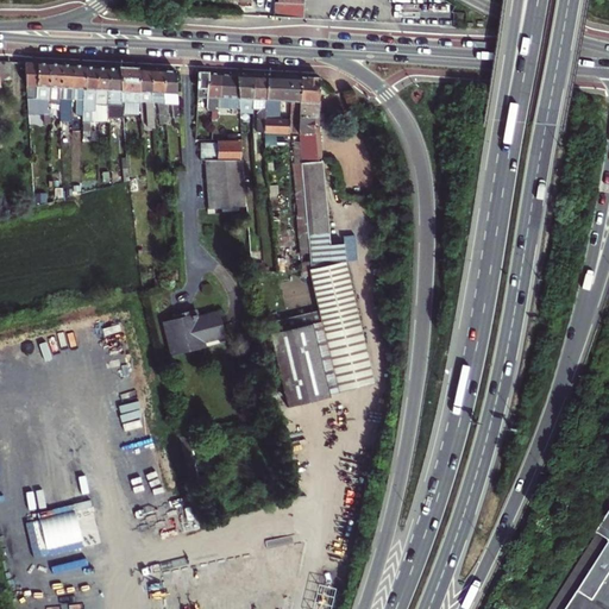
[(305,19),(305,0),(275,0),(274,17),(305,19)]
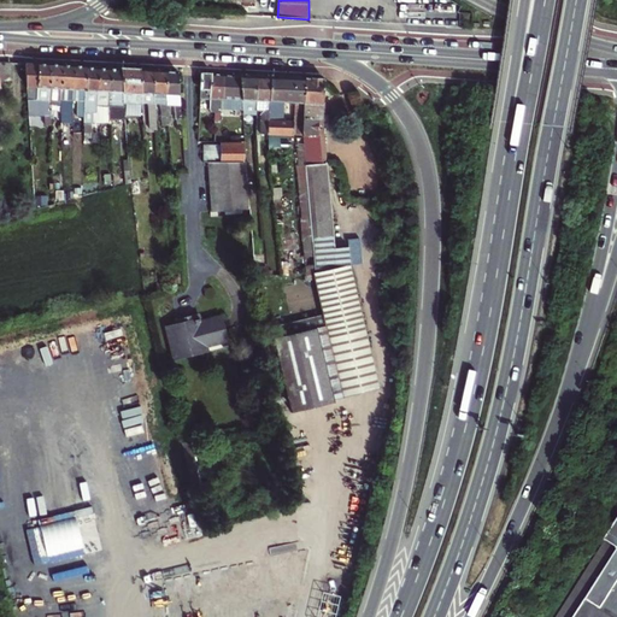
[(0,63),(0,88),(1,88),(1,82),(11,81),(9,64),(0,63)]
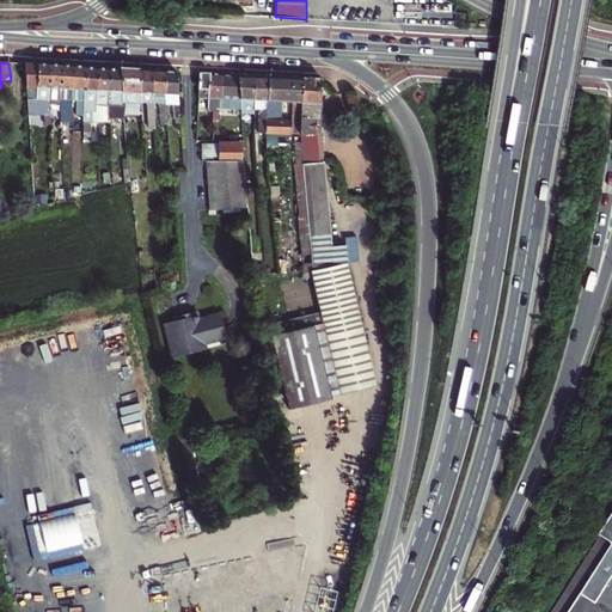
[(53,65),(26,63),(30,116),(46,116),(46,126),(53,126),(51,115),(51,105),(51,99),(50,98),(53,65)]
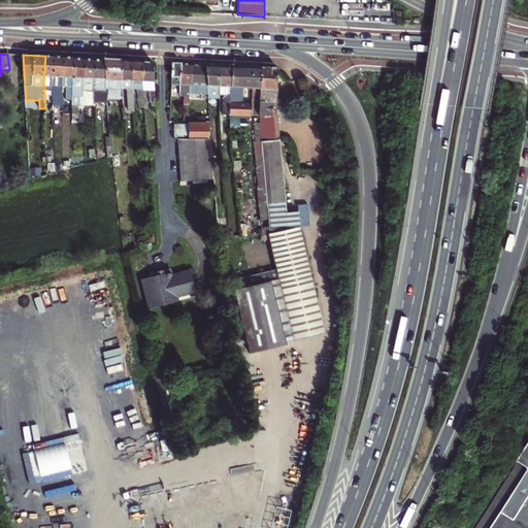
[(55,57),(45,56),(43,85),(44,86),(44,91),(53,91),(53,86),(55,57)]
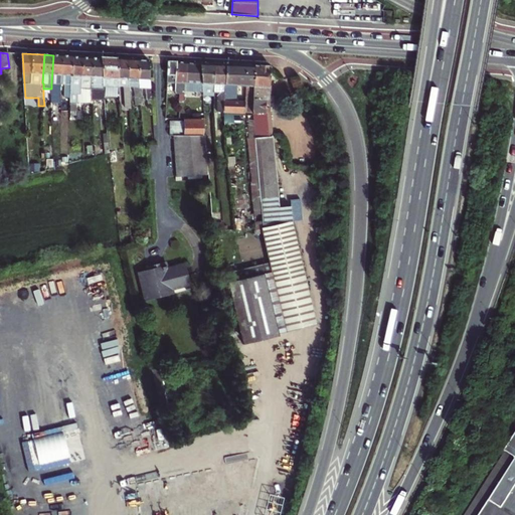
[(64,55),(53,55),(51,83),(51,89),(52,109),(62,109),(63,83),(64,55)]
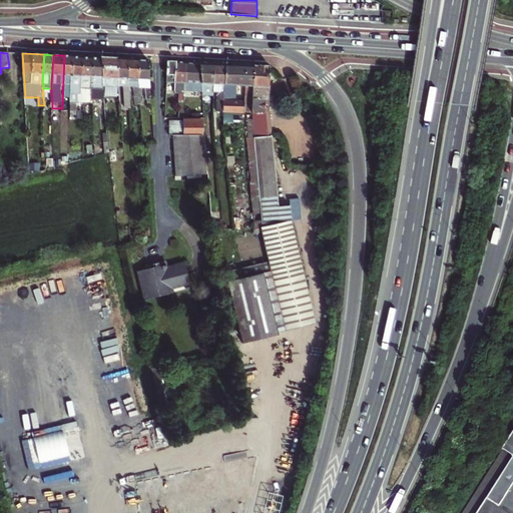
[(72,56),(64,55),(63,83),(66,83),(66,103),(71,103),(72,56)]
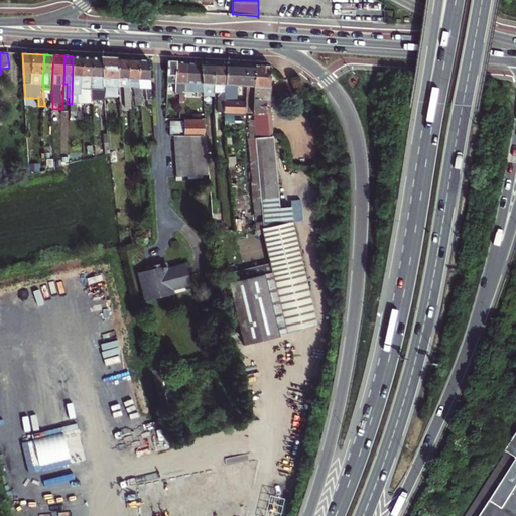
[(83,56),(73,56),(72,104),(71,117),(78,118),(78,105),(85,105),(85,94),(83,94),(83,56)]
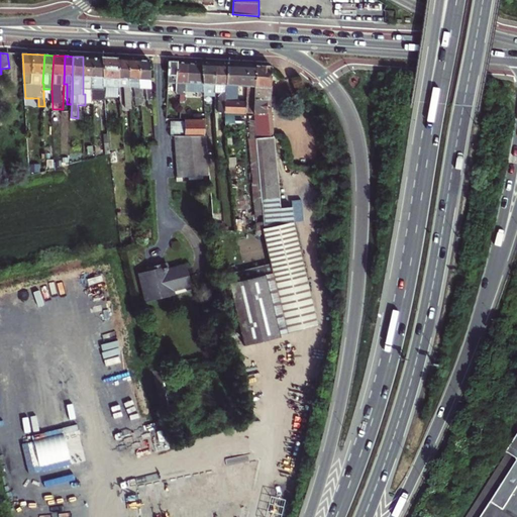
[(94,58),(83,57),(83,94),(85,94),(85,105),(93,106),(93,99),(94,58)]
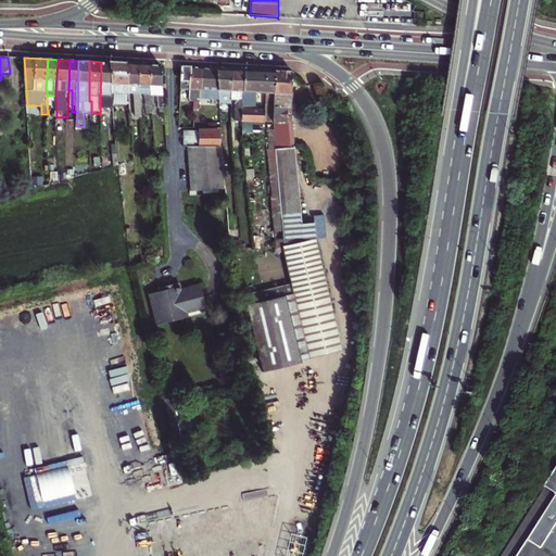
[(111,62),(101,62),(100,106),(113,106),(112,92),(111,62)]
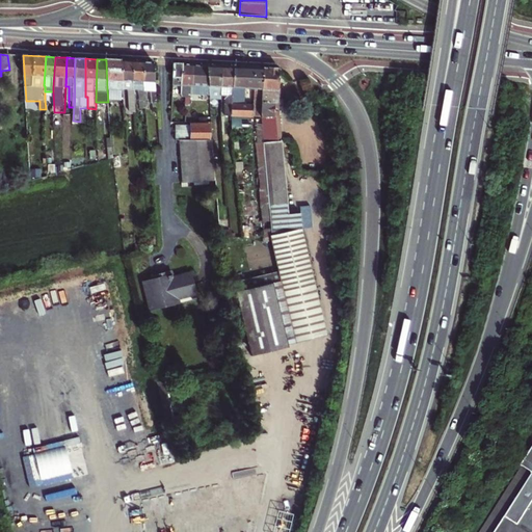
[(122,60),(106,59),(107,88),(120,89),(120,92),(118,92),(118,103),(125,103),(124,89),(122,60)]
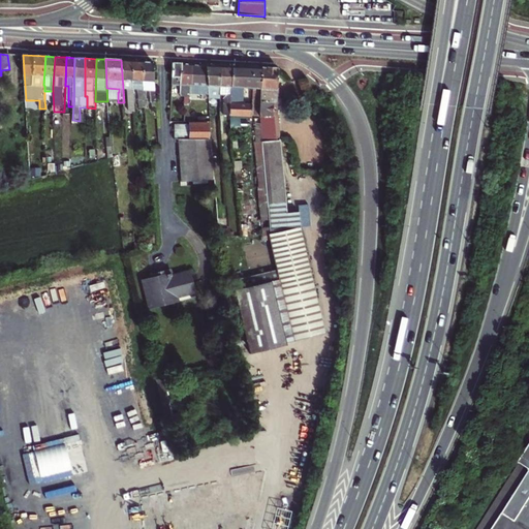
[(131,61),(121,60),(123,89),(133,89),(131,61)]
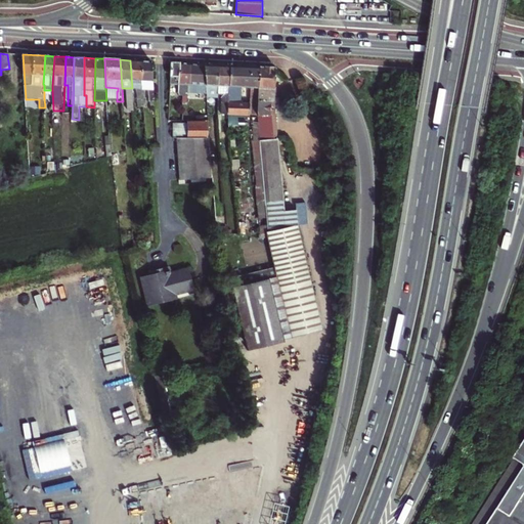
[(141,60),(130,60),(132,88),(138,89),(140,106),(144,106),(143,89),(141,60)]
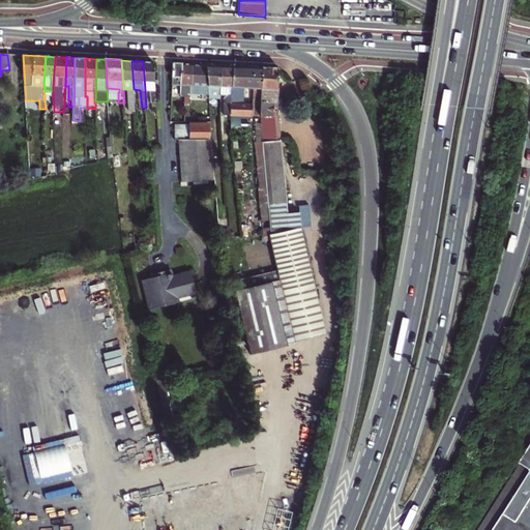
[(143,61),(145,90),(150,90),(151,102),(153,104),(153,108),(156,108),(153,62),(143,61)]
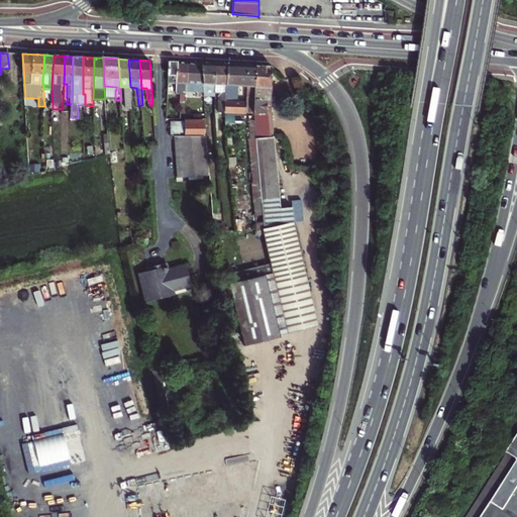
[(187,83),(188,63),(170,62),(168,82),(175,82),(187,83)]
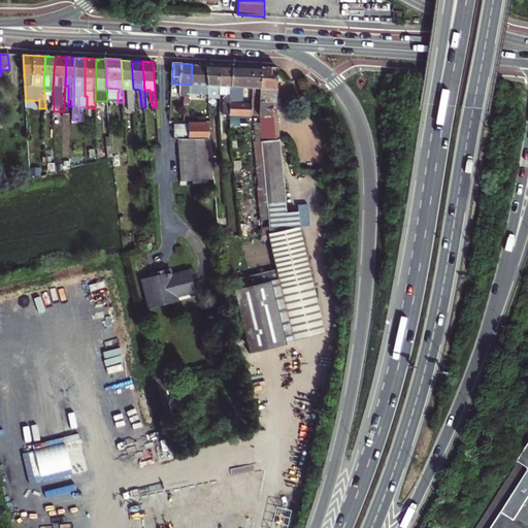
[(192,64),(191,85),(178,84),(178,96),(190,96),(190,94),(208,94),(206,65),(192,64)]
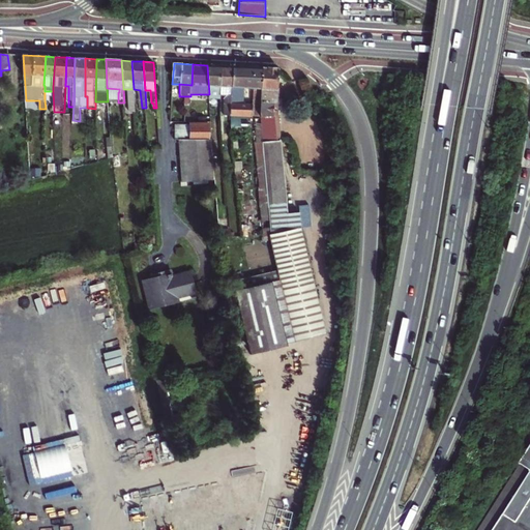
[(222,95),(222,66),(207,65),(209,94),(209,97),(222,97),(222,95)]
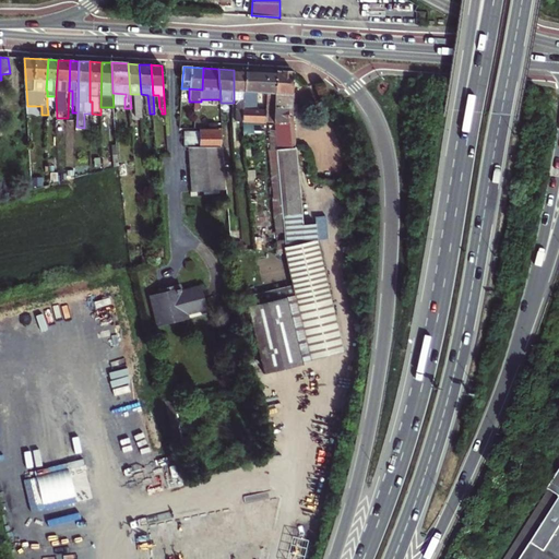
[(246,70),(234,70),(234,100),(238,100),(237,121),(245,121),(246,70)]
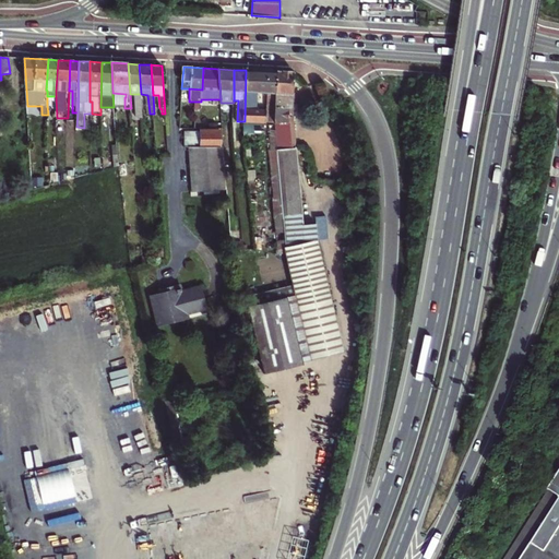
[(277,72),(246,70),(245,121),(245,133),(262,134),(262,123),(268,123),(268,109),(251,109),(251,93),(276,94),(277,72)]
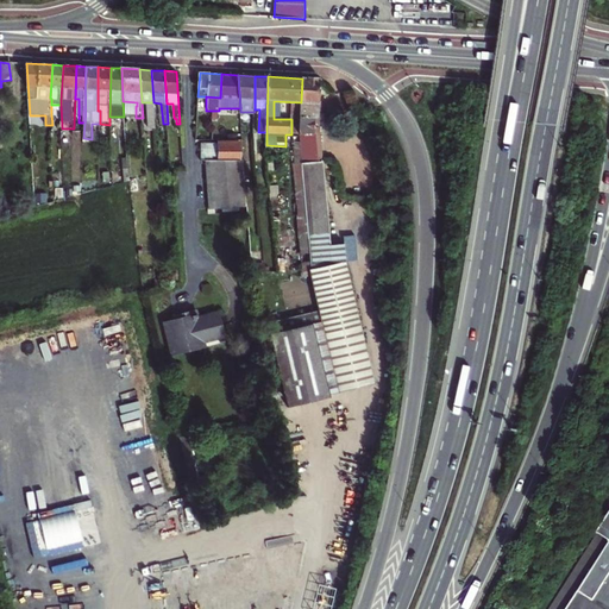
[(302,79),(301,102),(300,135),(320,133),(320,119),(322,115),(320,114),(321,102),(320,102),(320,80),(302,79)]
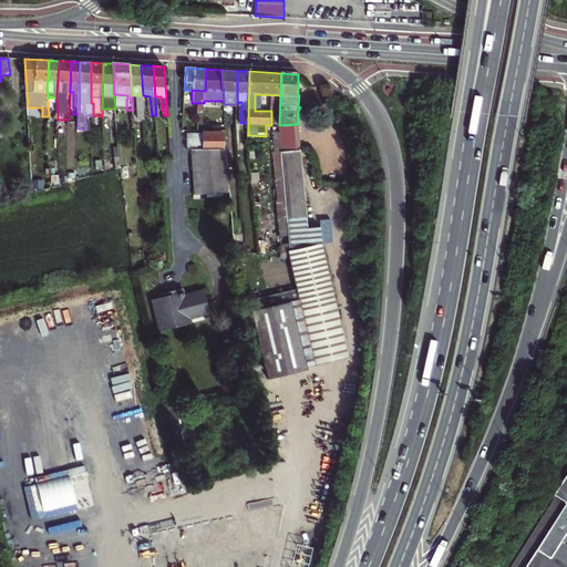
[(203,111),(204,103),(192,103),(191,114),(198,115),(198,111),(203,111)]
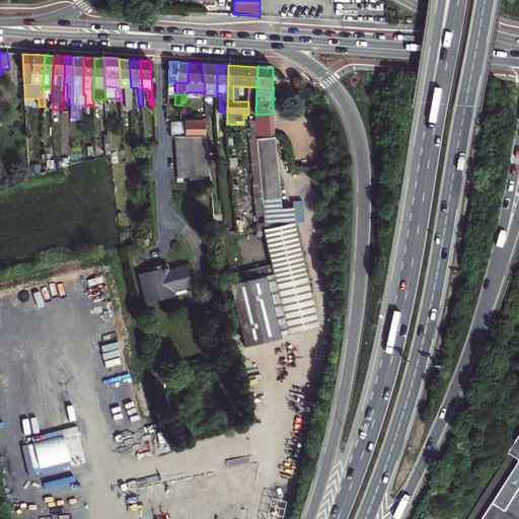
[(255,115),(257,140),(277,139),(275,114),(273,114),(255,115)]
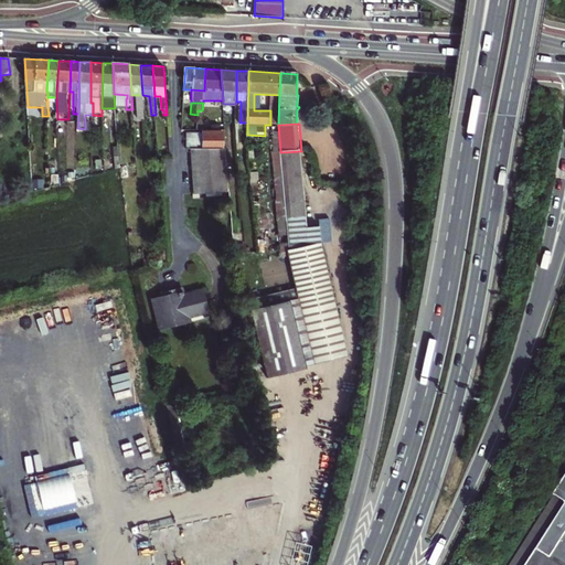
[(194,194),(230,191),(226,145),(223,145),(222,129),(187,131),(187,148),(190,149),(194,194)]
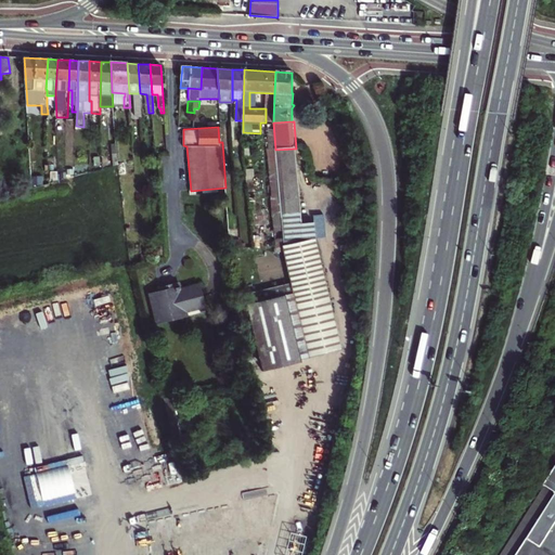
[(296,149),(275,150),(276,171),(282,246),(291,283),(260,291),(245,294),(265,371),(302,362),(302,359),(343,350),(317,240),(315,223),(301,224),(296,149)]
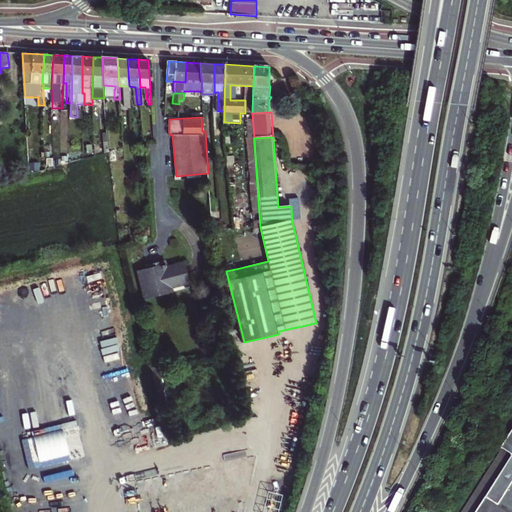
[(189,284),(183,263),(166,267),(165,262),(146,266),(146,270),(138,272),(144,299),(172,292),(171,288),(189,284)]
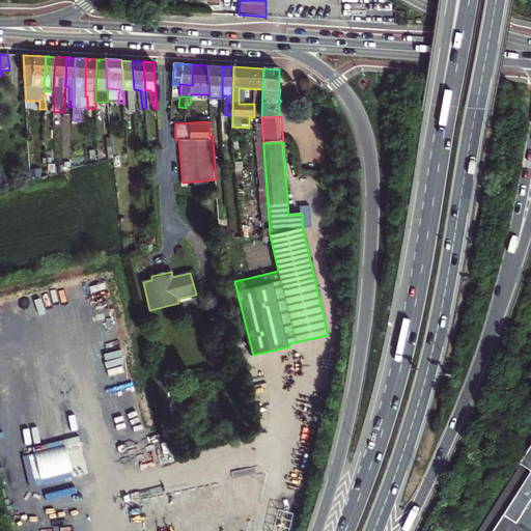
[(530,530),(530,452),(525,462),(530,466),(530,478),(497,530),(530,530)]
